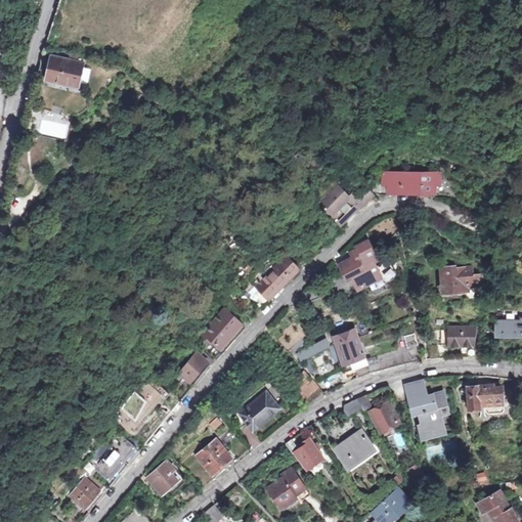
[(79,88),(83,63),(52,57),(48,83),(79,88)]
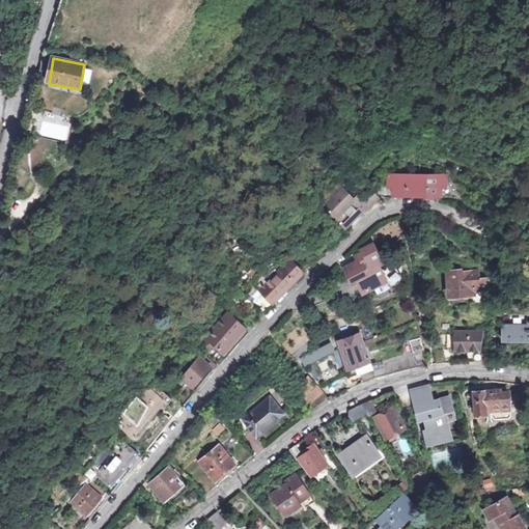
[(392,193),(417,193),(439,193),(439,186),(445,185),(445,172),(387,172),(387,195),(392,195),(392,193)]
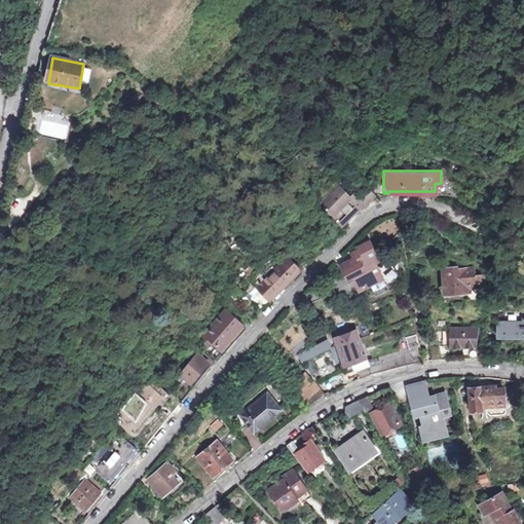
[(362,203),(364,206),(377,194),(373,188),(365,187),(359,192),(357,190),(351,193),(342,183),(323,198),(331,209),(328,212),(337,223),(359,206),(362,203)]
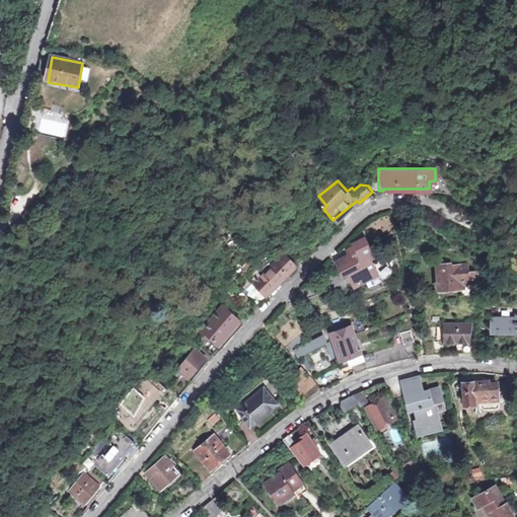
[(351,289),(375,280),(371,267),(375,265),(365,239),(350,244),(351,247),(348,248),(350,254),(335,260),(340,274),(345,273),(351,289)]
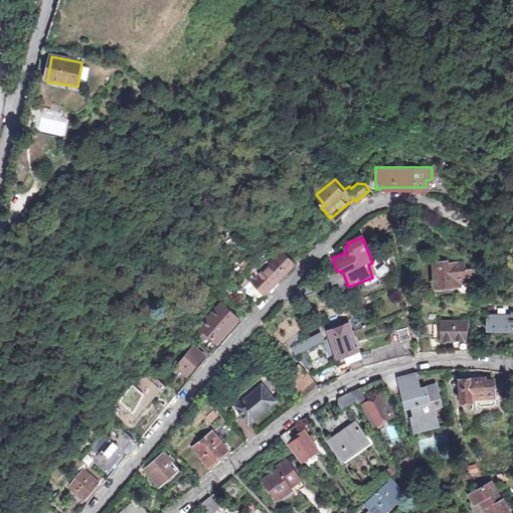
[(259,300),(293,264),(281,251),(245,287),(259,300)]
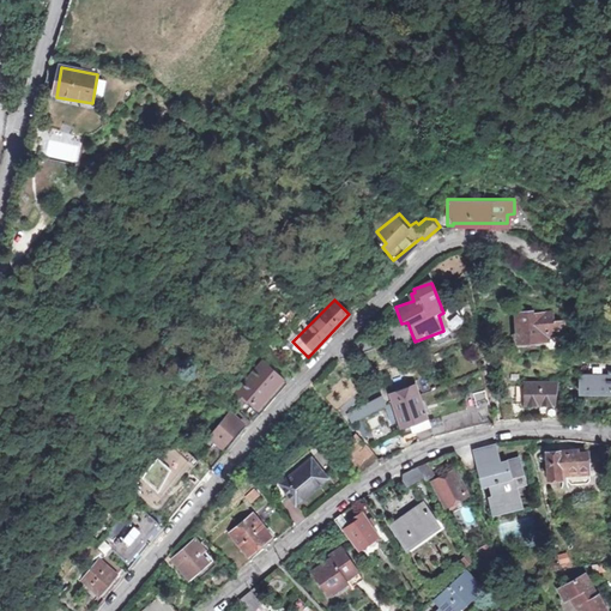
[(545,315),(532,316),(531,314),(515,315),(519,342),(549,339),(545,315)]
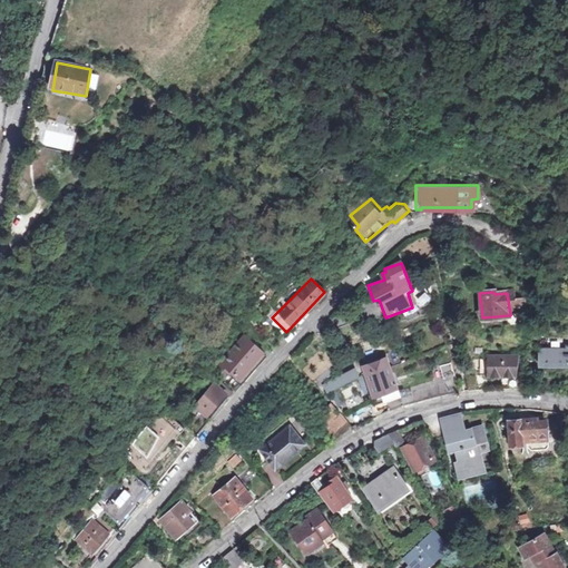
[(233,390),(267,351),(248,334),(212,372),(233,390)]
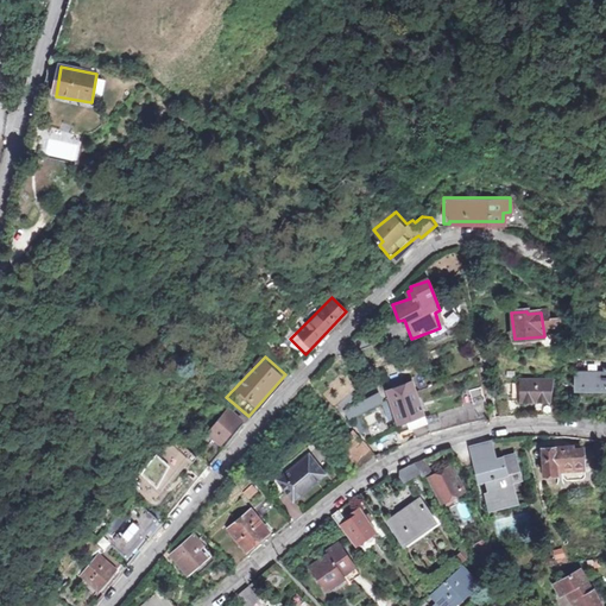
[(478,370),(474,359),(466,363),(469,372),(478,370)]
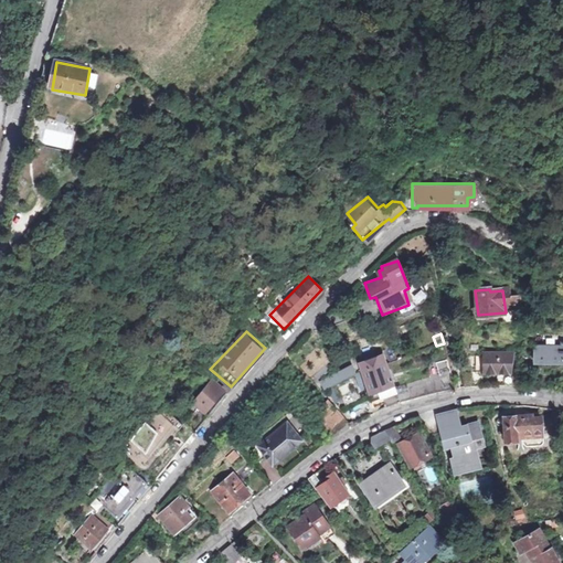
[(562,360),(562,340),(559,340),(559,343),(532,344),(533,361),(562,360)]
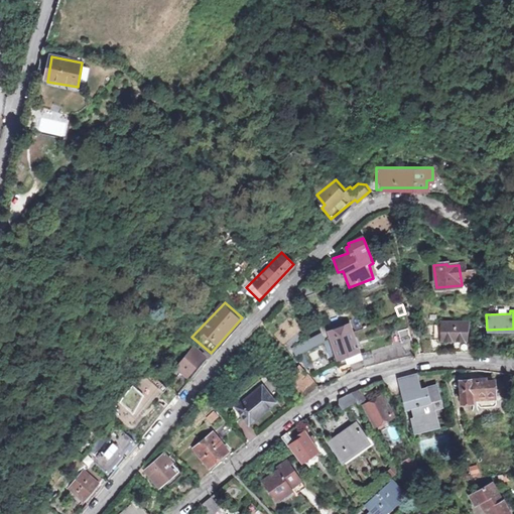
[(360,317),(352,320),(355,331),(363,329),(360,317)]
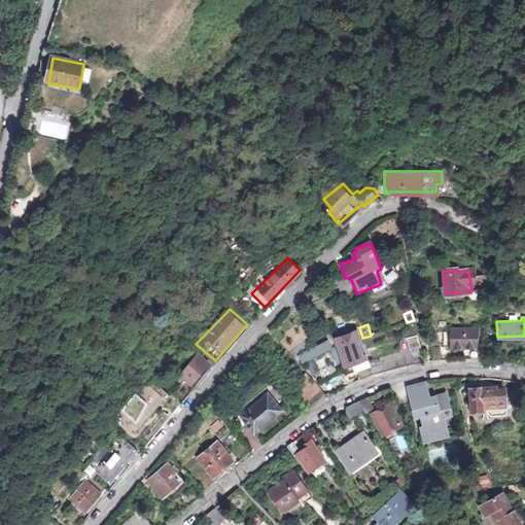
[(464,359),(481,359),(483,346),(477,346),(479,328),(452,329),(452,347),(463,346),(464,359)]
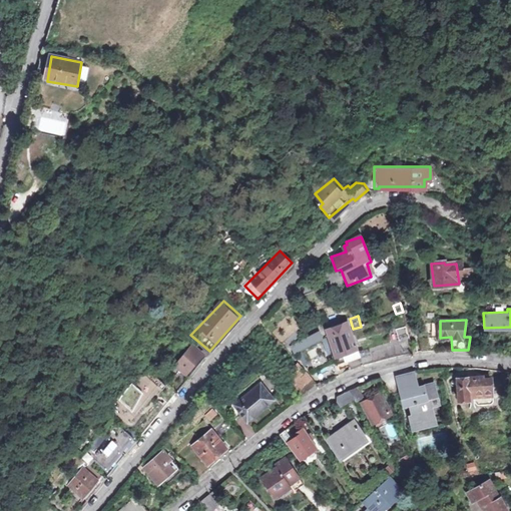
[(325,331),(328,340),(330,344),(331,344),(337,364),(348,360),(351,370),(377,361),(411,353),(409,341),(358,354),(347,322),(325,331)]
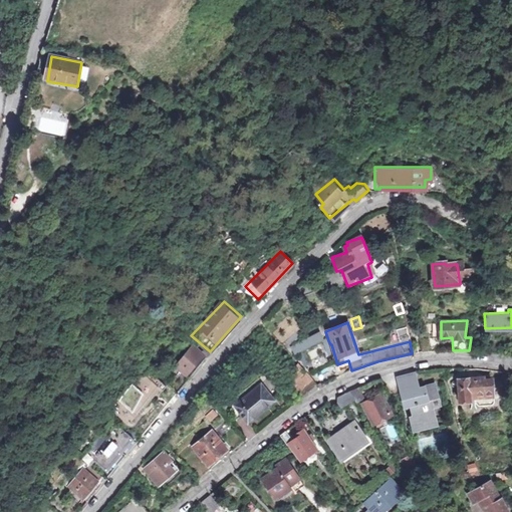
[(286,346),(289,354),(320,342),(316,333),(286,346)]
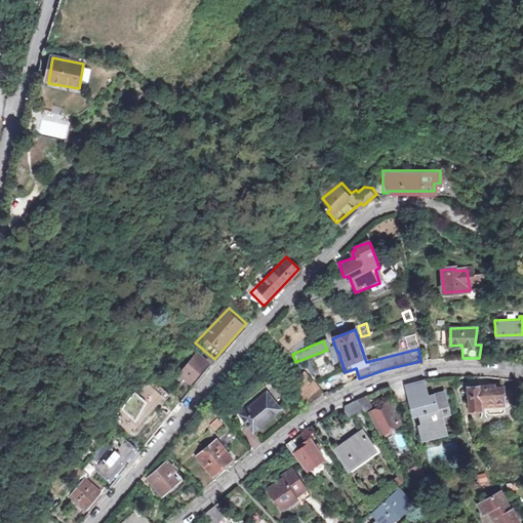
[(449,346),(437,346),(428,348),(431,360),(449,359),(449,346)]
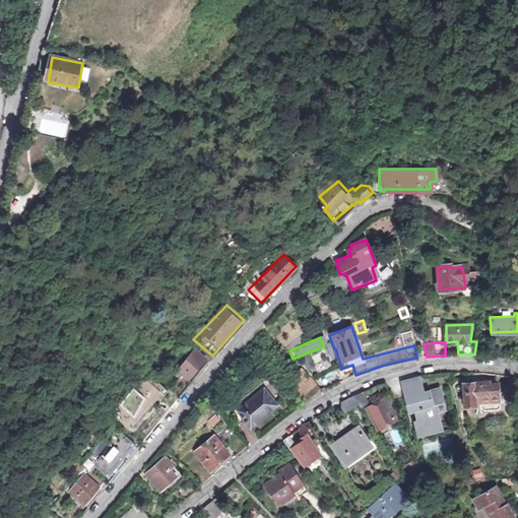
[(208,360),(195,347),(178,369),(192,380),(208,360)]
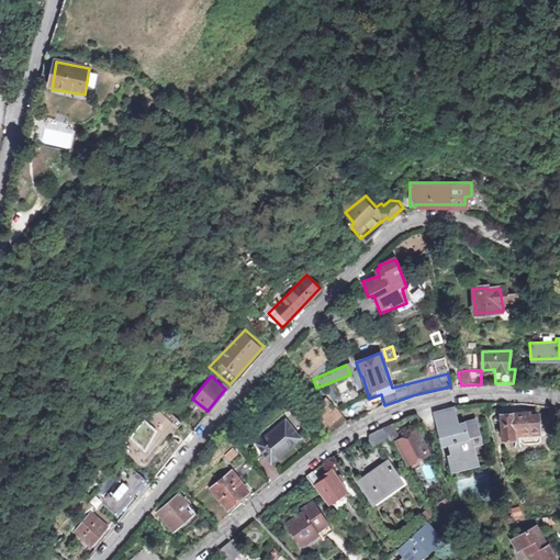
[(313,391),(328,425),(355,413),(339,379),(313,391)]
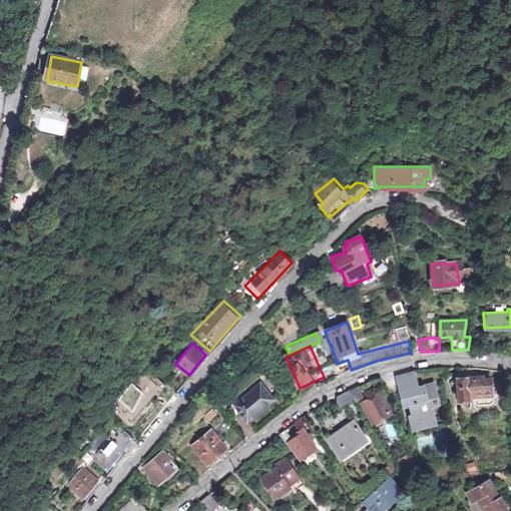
[(143,371),(120,399),(134,411),(160,378),(143,365),(140,368),(143,371)]
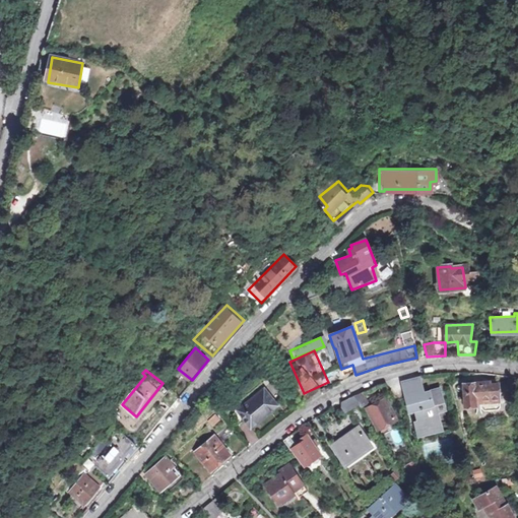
[(400,385),(417,442),(444,435),(438,418),(446,414),(441,391),(424,395),(419,380),(400,385)]
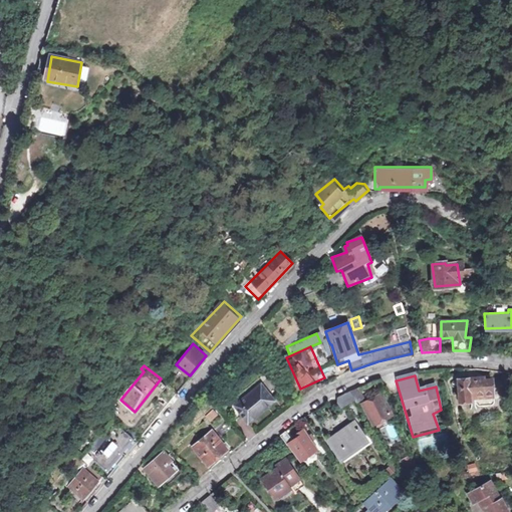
[(471,400),(477,399),(477,405),(479,408),(494,405),(495,402),(493,381),(483,382),(482,377),(456,380),(460,404),(471,402),(471,400)]
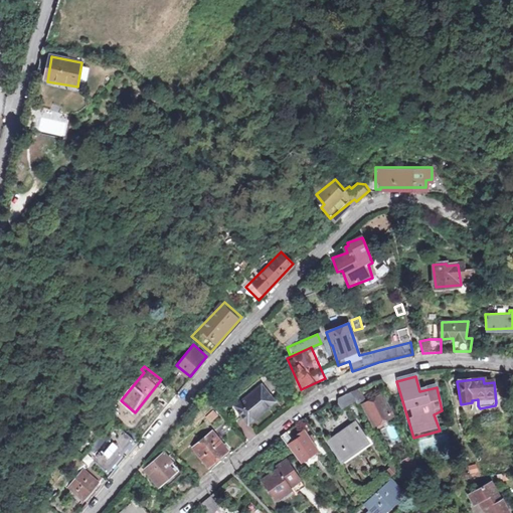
[(263,384),(233,406),(245,423),(275,401),(263,384)]
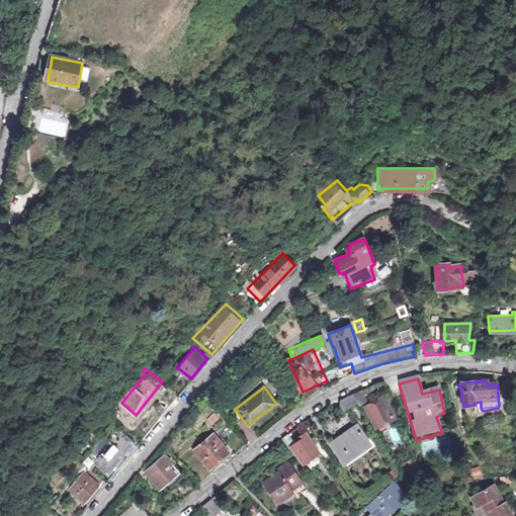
[(170,390),(162,401),(169,407),(177,396),(170,390)]
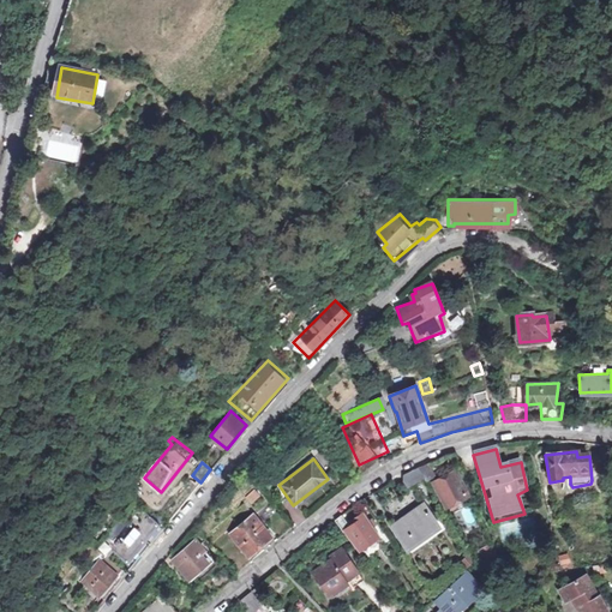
[(427,463),(417,467),(421,475),(425,480),(433,474),(427,463)]
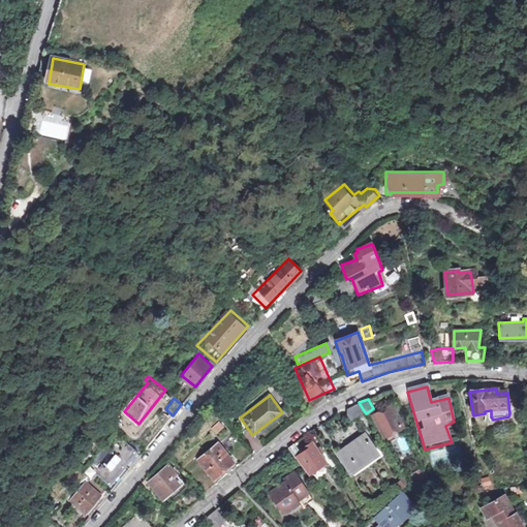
[(363,409),(359,402),(346,408),(345,415),(348,416),(363,409)]
